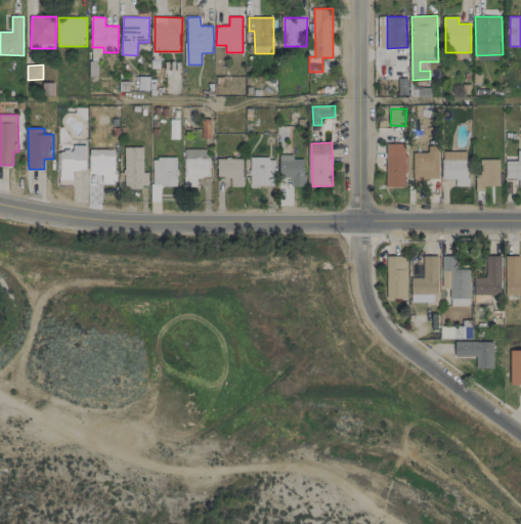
[(387,187),(407,187),(408,144),(388,143),(387,187)]
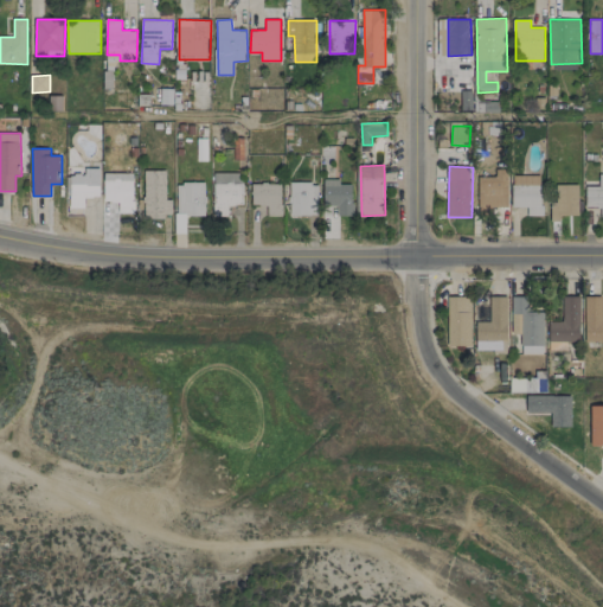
[(85,174),(71,174),(71,208),(87,209),(87,197),(101,197),(102,168),(85,168),(85,174)]
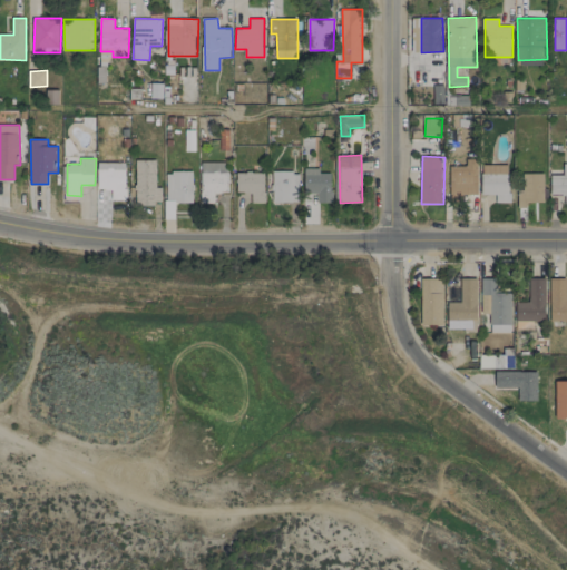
[(157,159),(137,160),(137,204),(163,204),(163,188),(157,188),(157,159)]
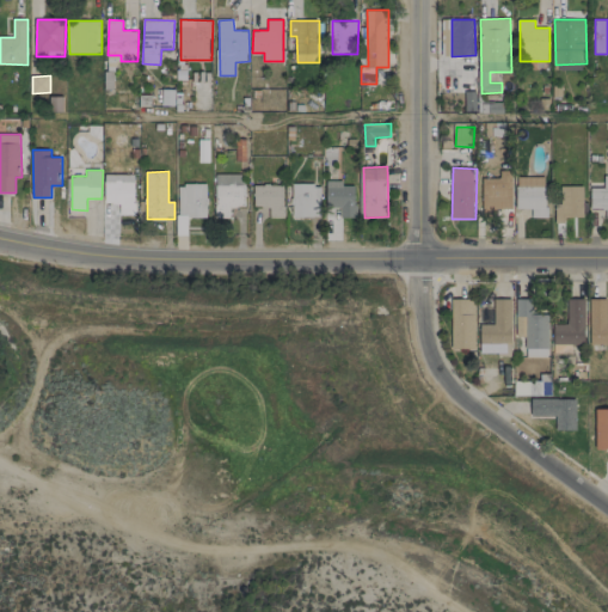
[(514,209),(513,171),(502,171),(502,178),(484,178),(484,210),(514,209)]
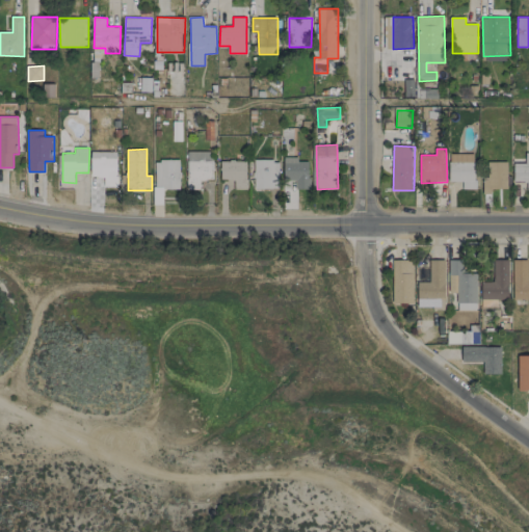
[(215,180),(214,151),(188,152),(188,190),(202,189),(201,180),(215,180)]
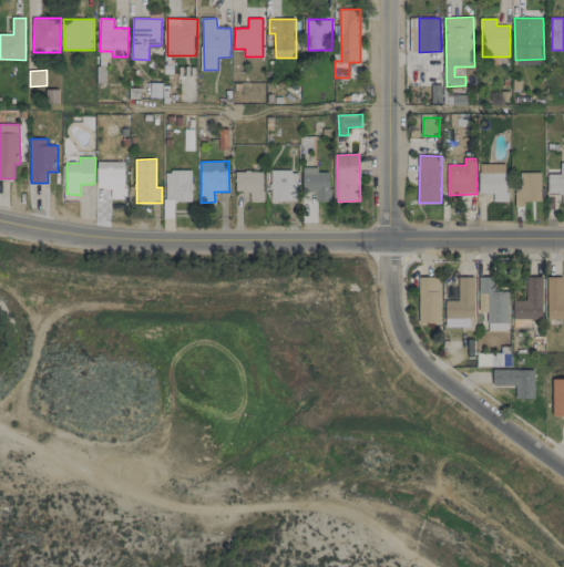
[(126,162),(98,162),(99,188),(112,188),(112,198),(126,198),(126,162)]
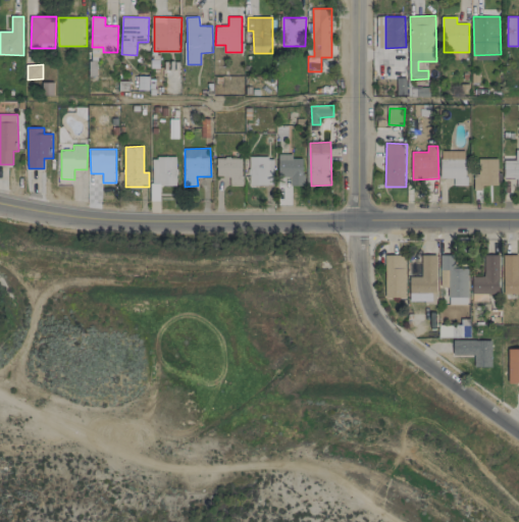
[(506,160),(506,177),(517,177),(517,186),(518,186),(518,149),(517,149),(517,160),(506,160)]
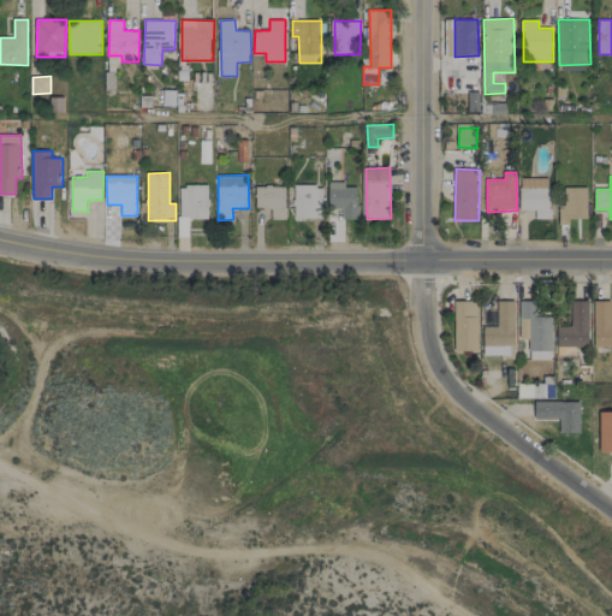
[(521,209),(538,211),(538,219),(551,219),(552,178),(522,178),(521,209)]
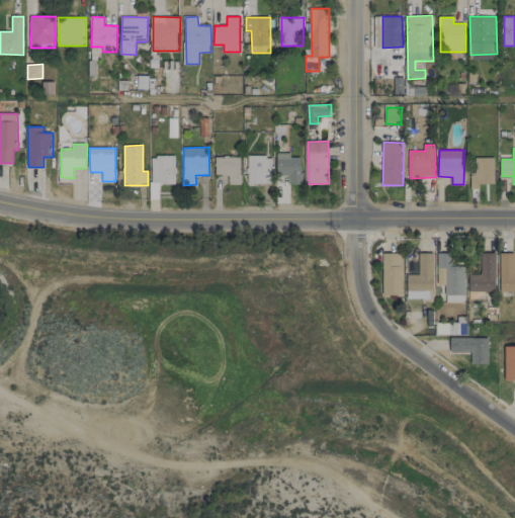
[(303,184),(303,157),(292,157),(292,153),(277,153),(278,176),(289,176),(289,184),(303,184)]
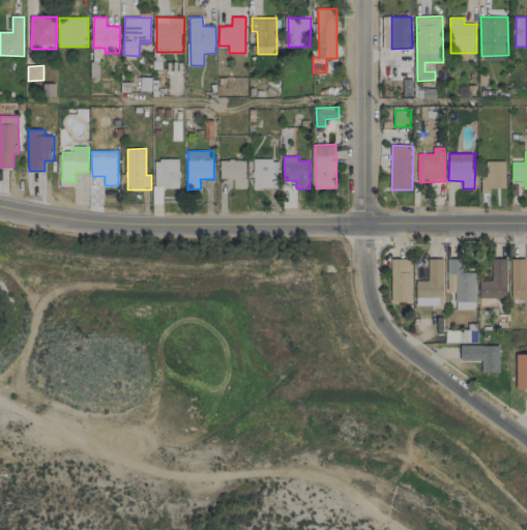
[(180,159),(154,159),(154,204),(164,204),(164,188),(181,188),(180,159)]
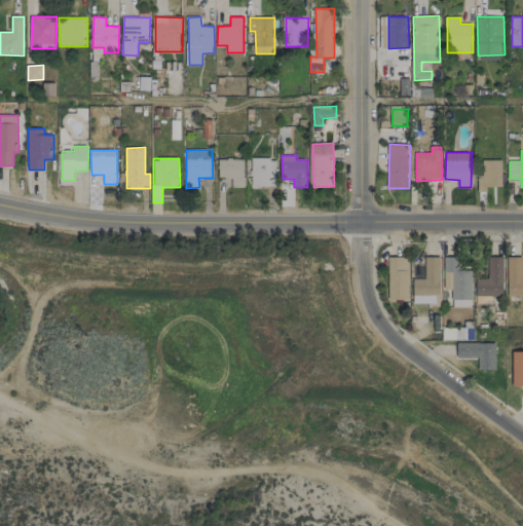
[(254,187),(277,186),(276,158),(253,159),(254,187)]
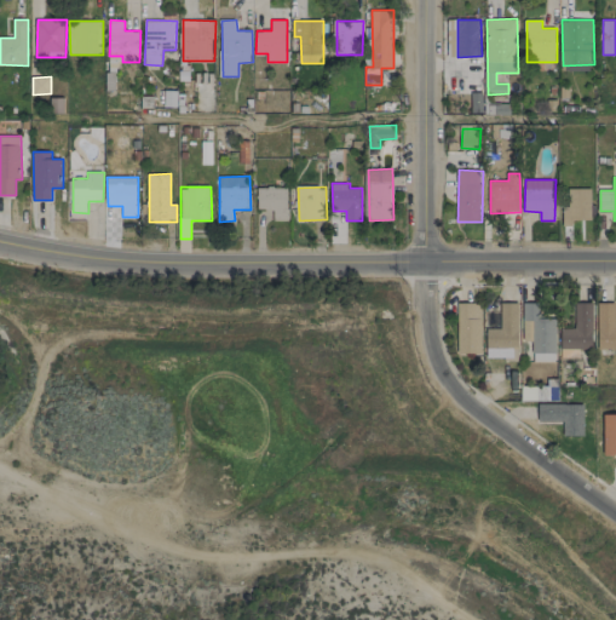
[(289,188),(259,188),(259,208),(274,208),(274,220),(289,220),(289,188)]
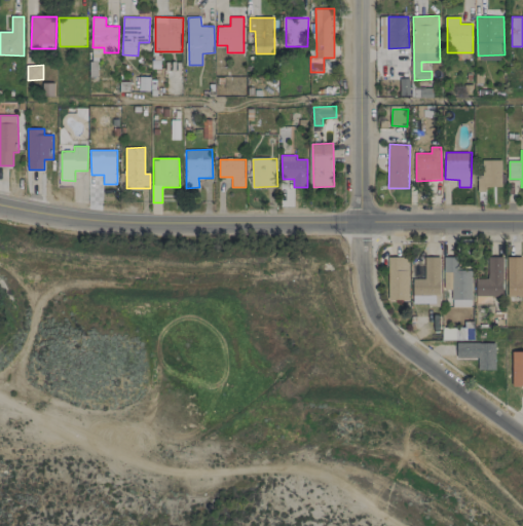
[(502,159),(484,160),(484,175),(479,175),(479,191),(487,191),(487,187),(503,186),(502,159)]
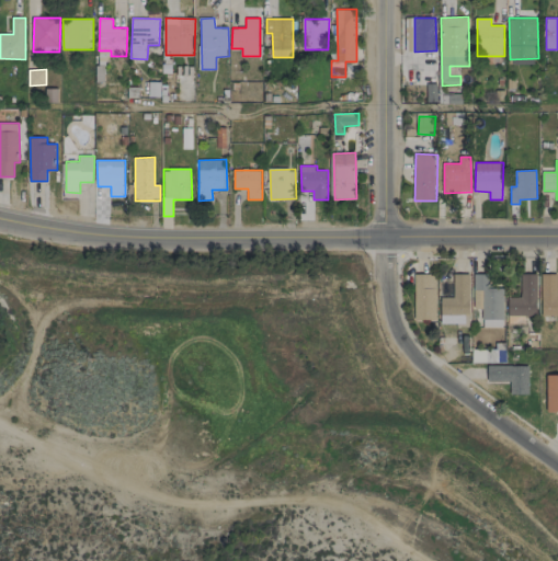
[(557,273),(542,274),(543,317),(557,316),(557,273)]
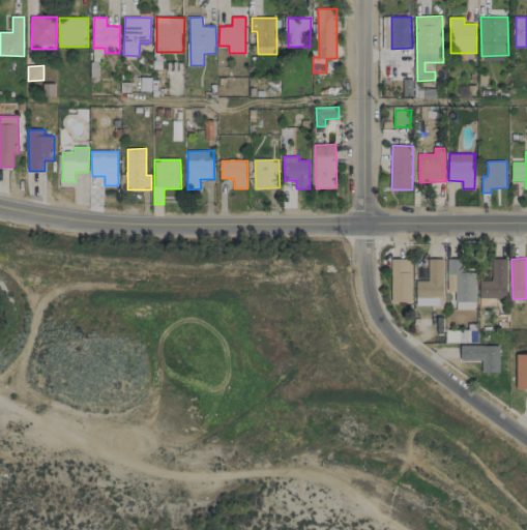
[(392,302),(413,301),(413,259),(392,259),(392,302)]
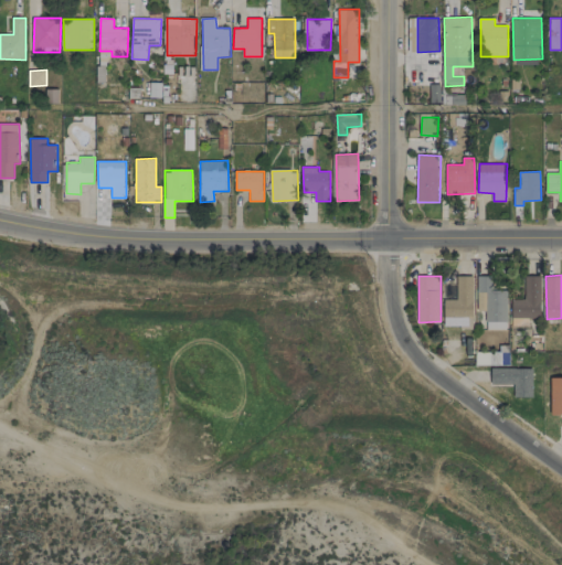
[(475,276),(458,276),(458,299),(445,299),(445,327),(474,328),(475,276)]
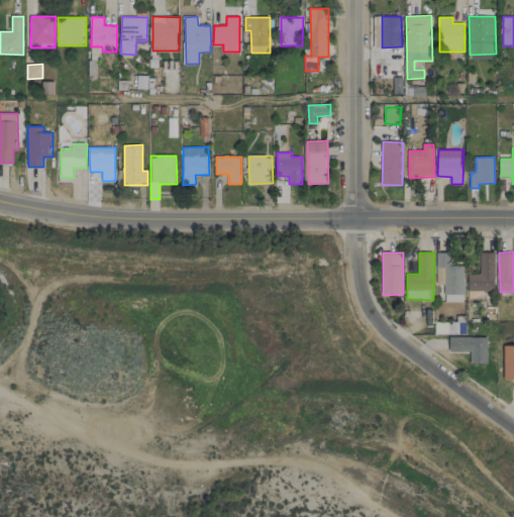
[(445,284),(445,301),(465,301),(465,266),(452,266),(452,252),(438,252),(438,285),(445,284)]
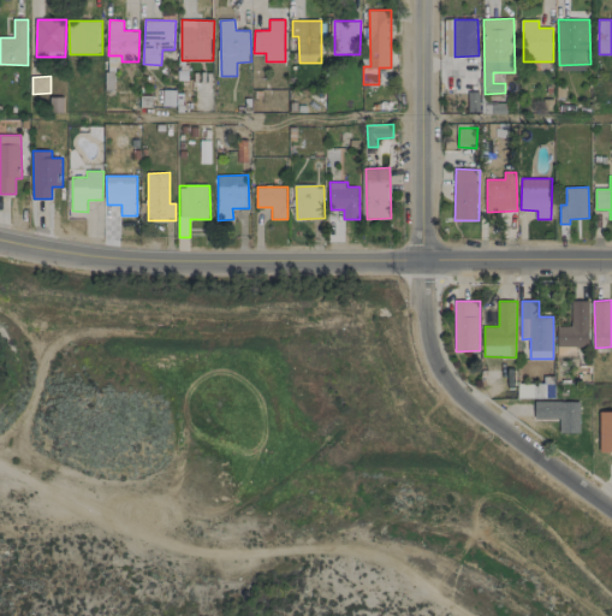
[(590,301),(572,301),(572,326),(559,326),(559,345),(589,347),(590,301)]
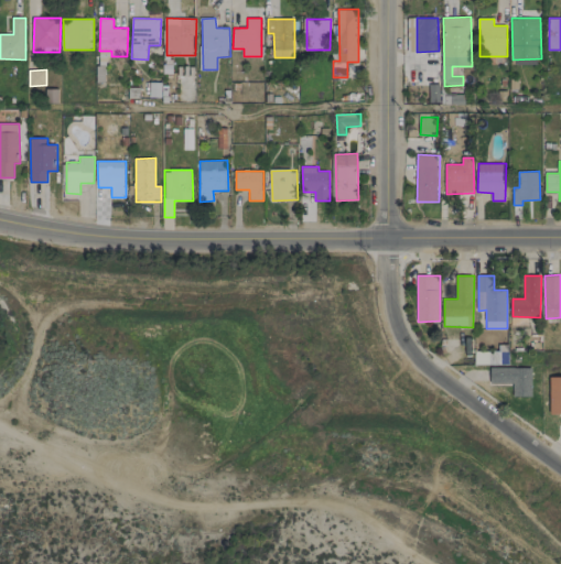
[(476,364),(505,364),(505,353),(476,353),(476,364)]
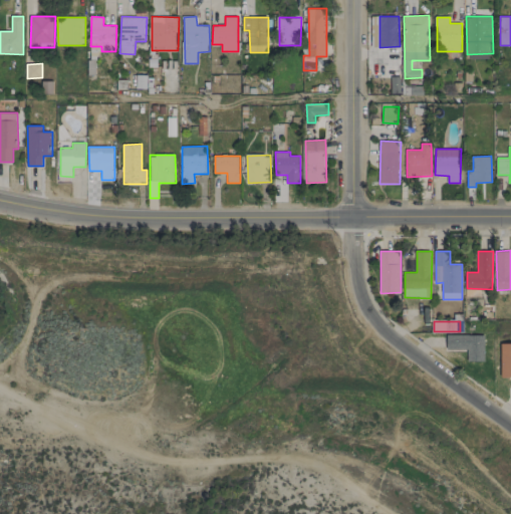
[(486,360),(486,334),(448,335),(448,349),(469,349),(469,360),(486,360)]
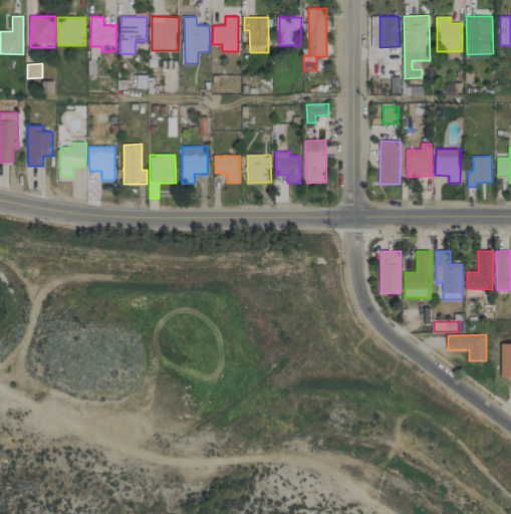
[(510,342),(502,343),(502,377),(510,376),(510,342)]
